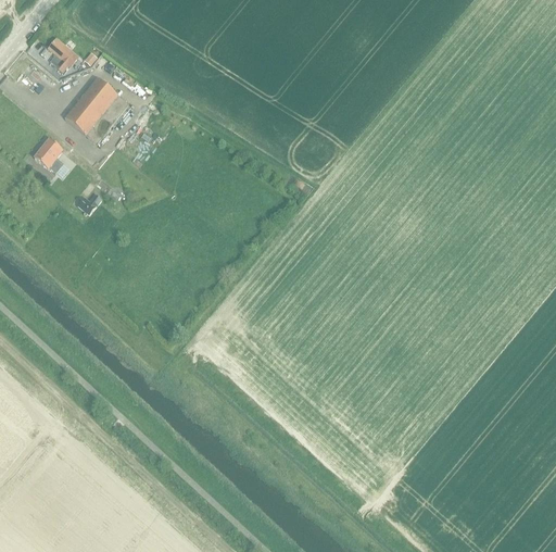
[(50,60),(62,71),(67,64),(70,65),(78,55),(55,37),(48,47),(55,53),(50,60)]
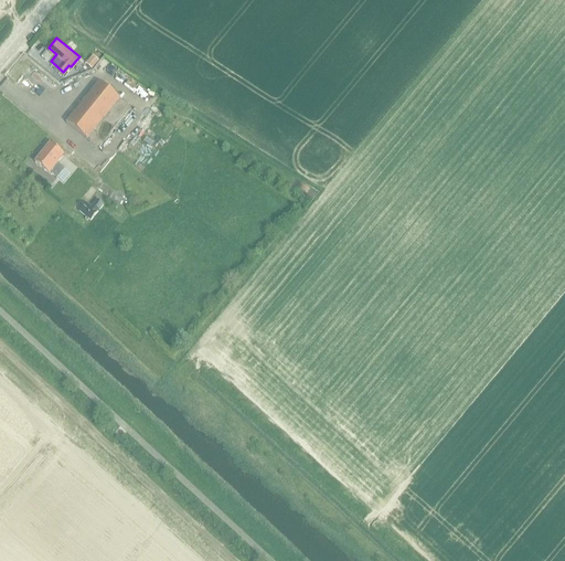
[(102,55),(108,45),(102,40),(94,50),(102,55)]
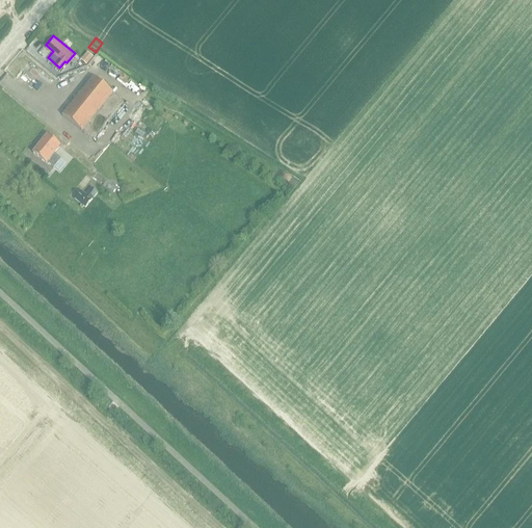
[(86,49),(80,56),(86,61),(92,54),(86,49)]
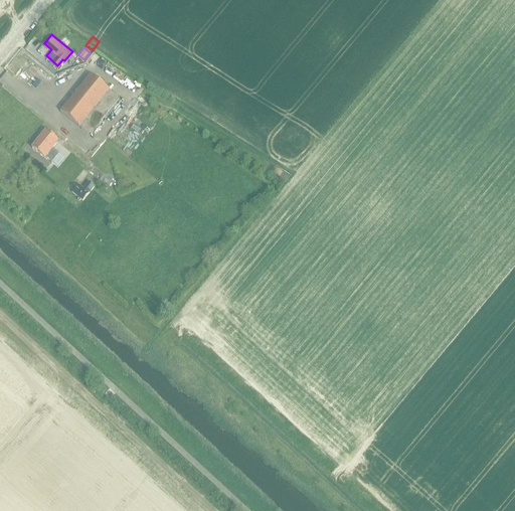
[(141,64),(135,72),(142,77),(148,70),(141,64)]
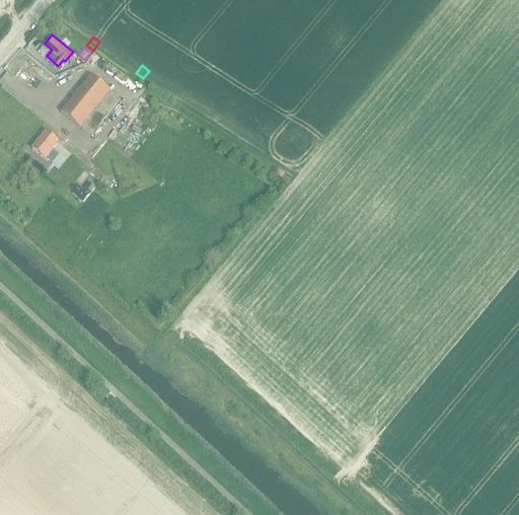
[(90,72),(60,109),(89,133),(120,96),(90,72)]
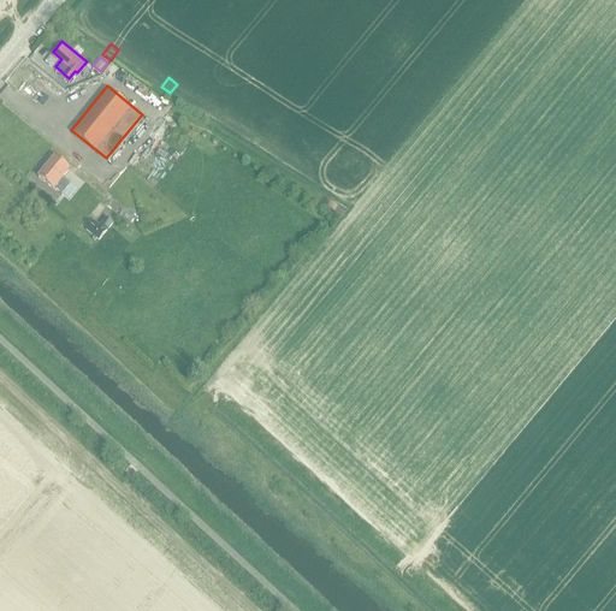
[(57,122),(65,128),(71,119),(63,113),(57,122)]
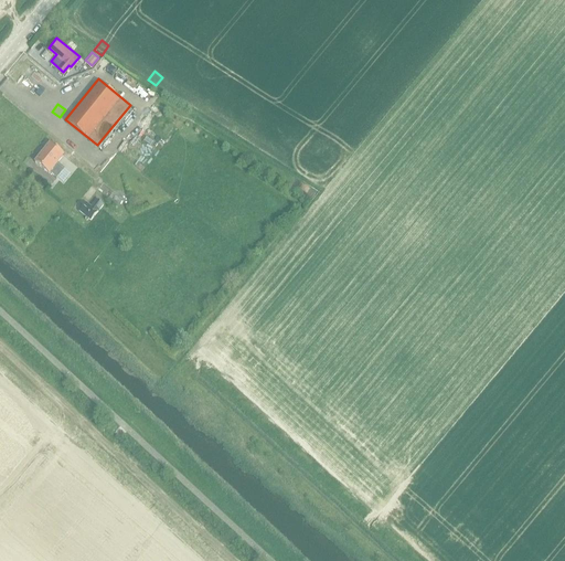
[(57,159),(63,151),(49,140),(34,158),(49,170),(50,168),(56,175),(64,165),(57,159)]
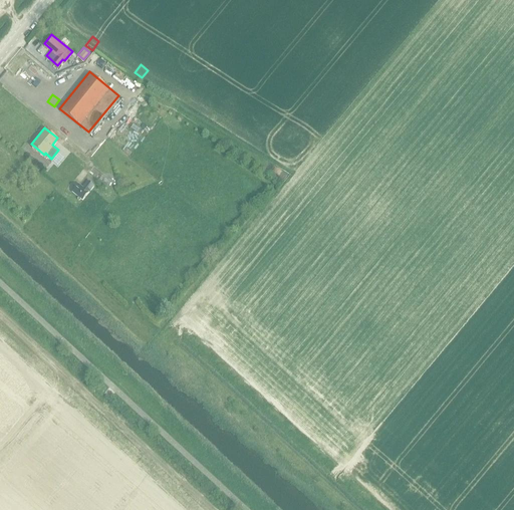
[(82,161),(77,155),(73,159),(78,164),(82,161)]
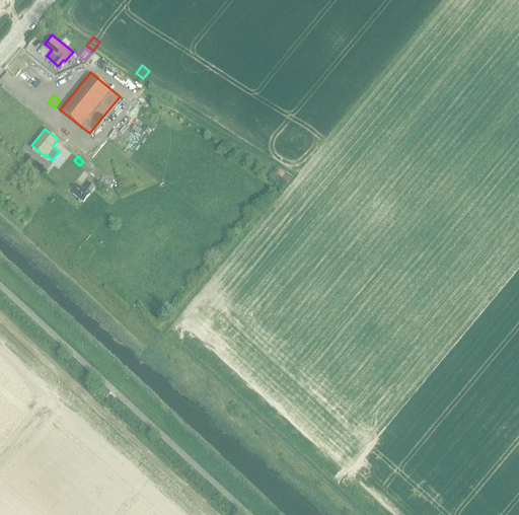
[(83,199),(96,182),(89,177),(82,187),(78,184),(72,191),(83,199)]
